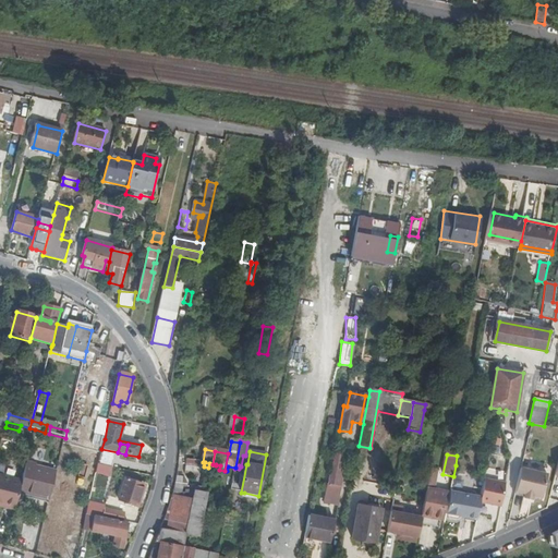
[(184,458),(184,472),(198,473),(199,458),(184,458)]
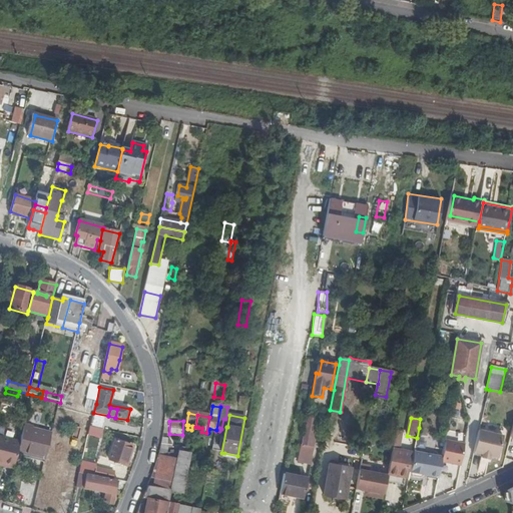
[(307,421),(304,435),(315,437),(317,423),(307,421)]
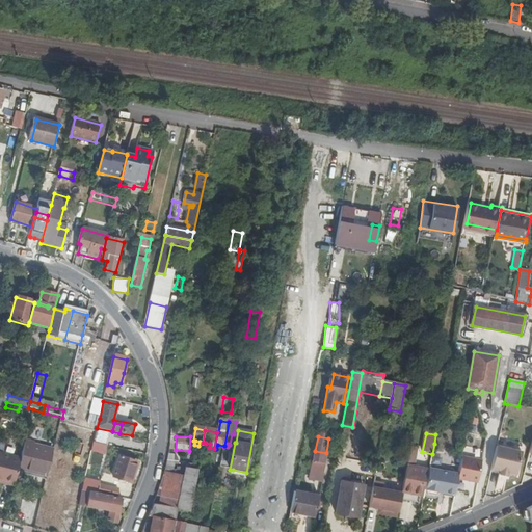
[(19,470),(31,474),(38,447),(30,445),(30,443),(26,441),(21,461),(19,470)]
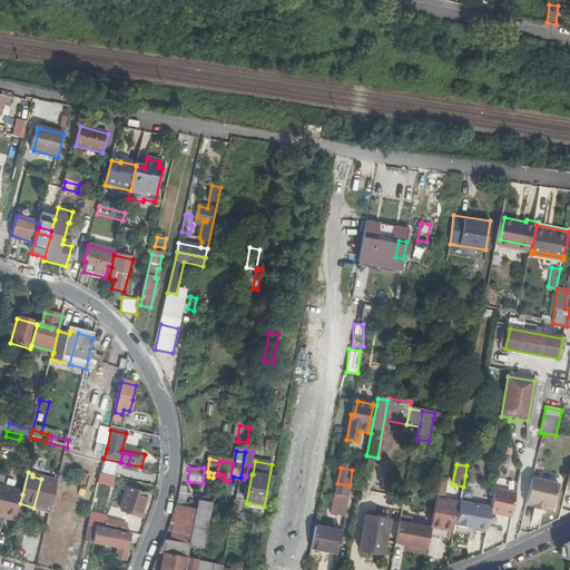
[(41,479),(33,508),(50,512),(58,484),(41,479)]
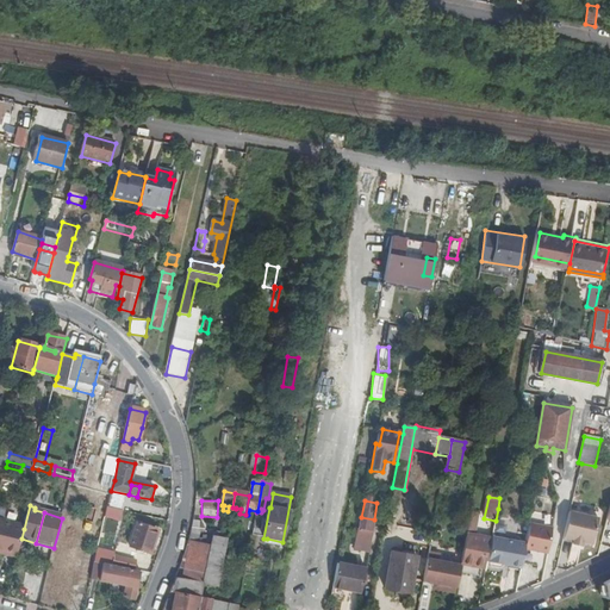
[(570,512),(564,539),(574,540),(573,545),(582,547),(583,542),(593,545),(599,518),(570,512)]
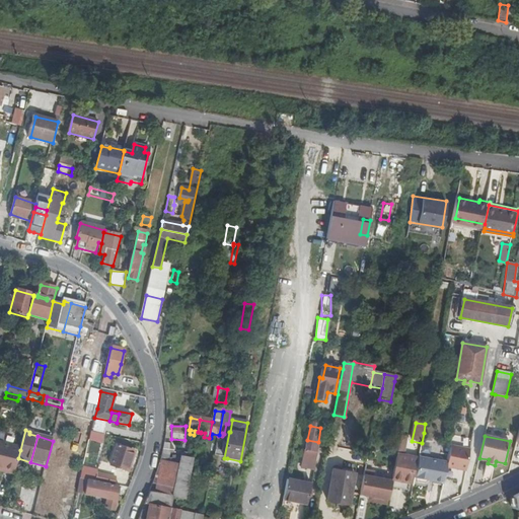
[(398,449),(404,450),(408,440),(400,438),(400,439),(398,448),(398,449)]
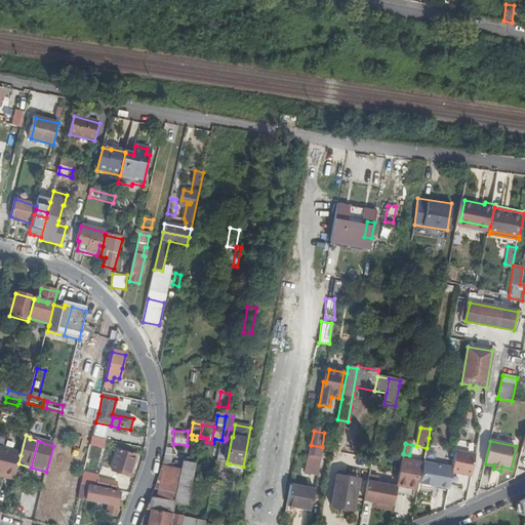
[(311,445),(309,454),(320,456),(321,457),(322,447),(311,445)]
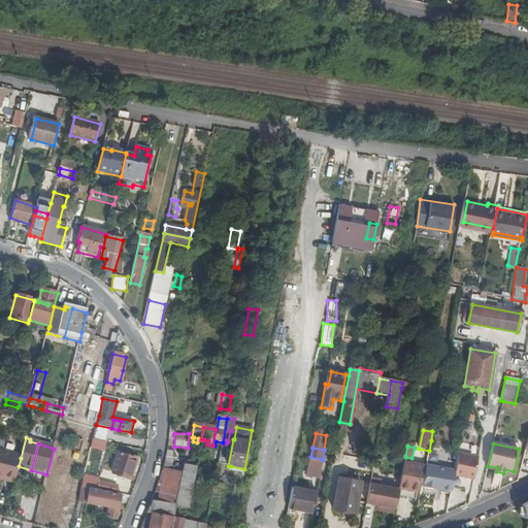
[(0,452),(0,466),(11,470),(14,456),(0,452)]
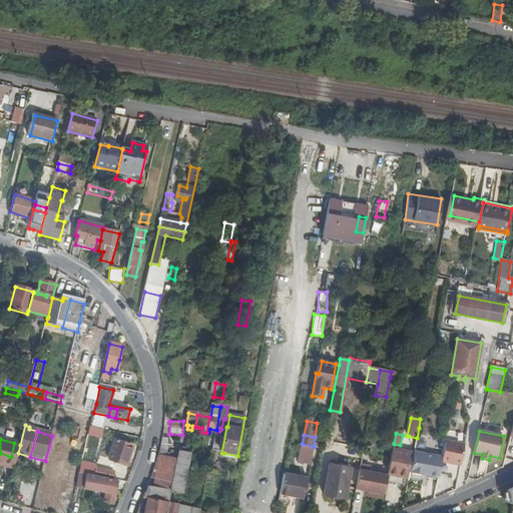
[(110,461),(125,467),(132,447),(117,442),(110,461)]
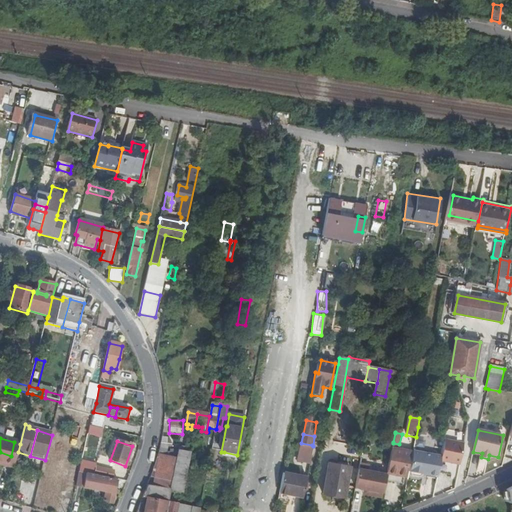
[(11,456),(9,465),(15,466),(18,452),(20,444),(14,442),(11,456)]
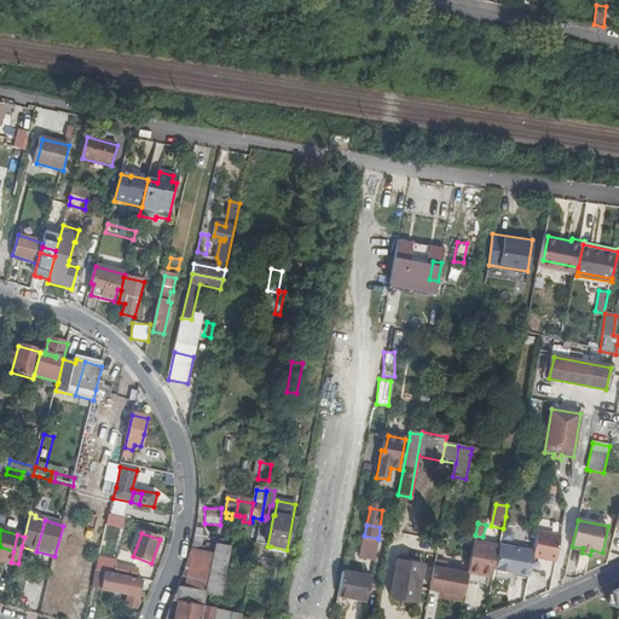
[(360,559),(372,561),(377,541),(377,538),(364,536),(360,559)]
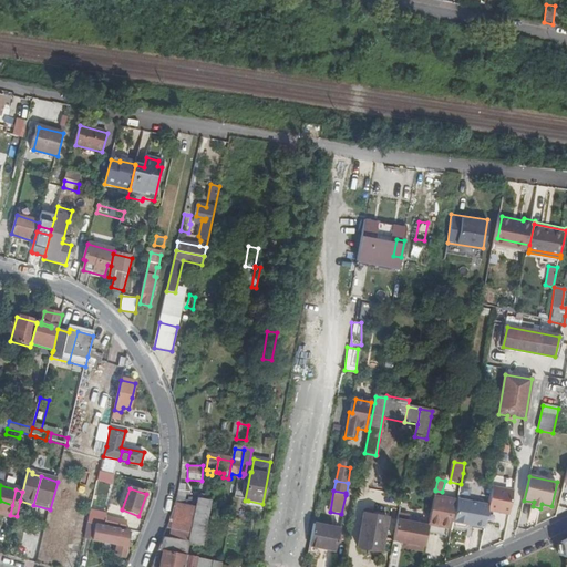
[(430,519),(429,525),(449,529),(453,503),(440,501),(442,492),(435,491),(434,500),(430,519)]
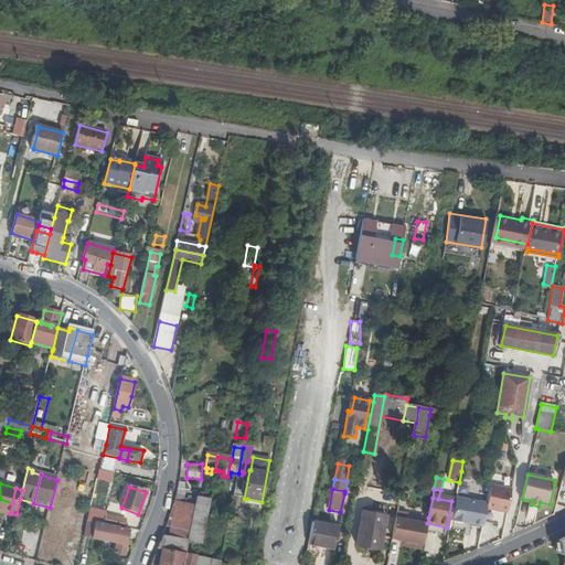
[(199,499),(198,499),(196,504),(208,507),(209,501),(204,500),(205,496),(200,494),(199,499)]
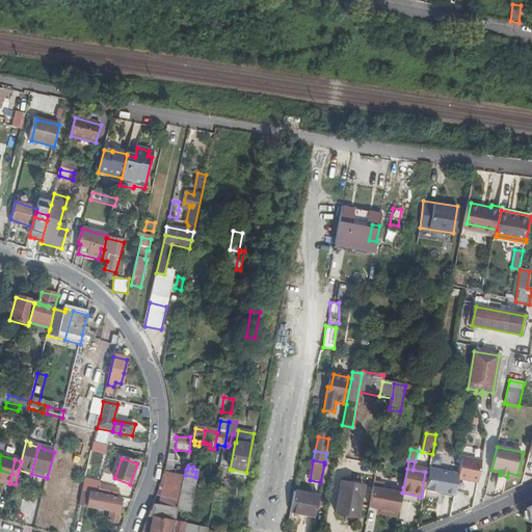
[(0,470),(0,480),(9,483),(11,474),(0,470)]
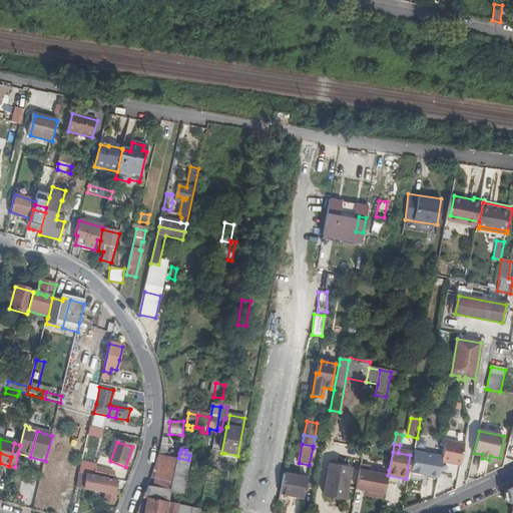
[(424,478),(425,478),(430,457),(414,454),(410,474),(412,478),(420,480),(424,478)]
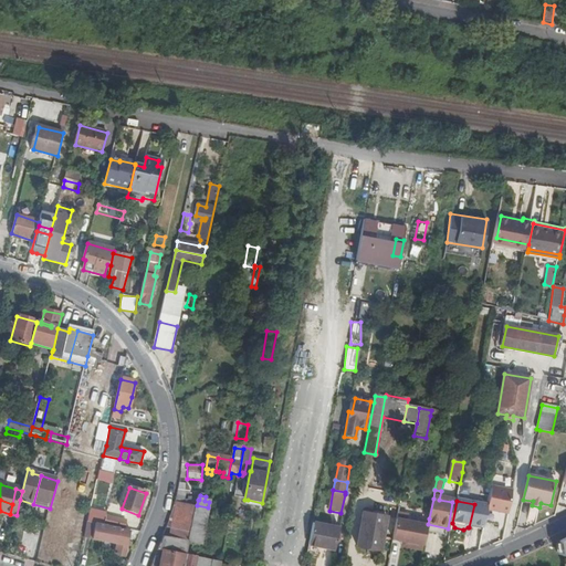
[(169,530),(191,534),(196,507),(176,503),(170,519),(166,528),(169,530)]
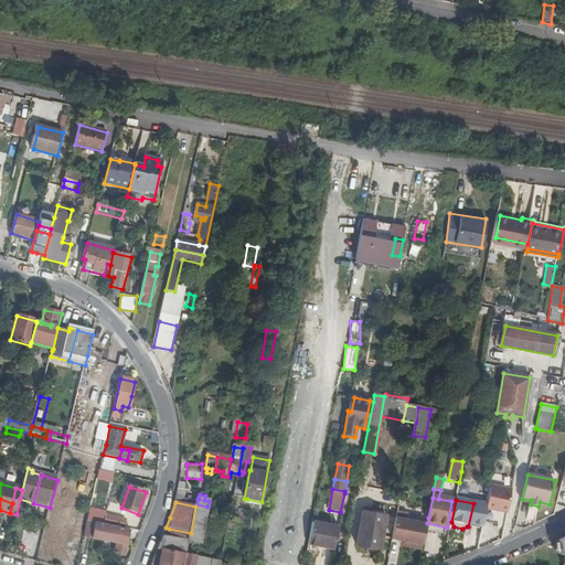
[(473,503),(468,526),(483,529),(488,507),(473,503)]
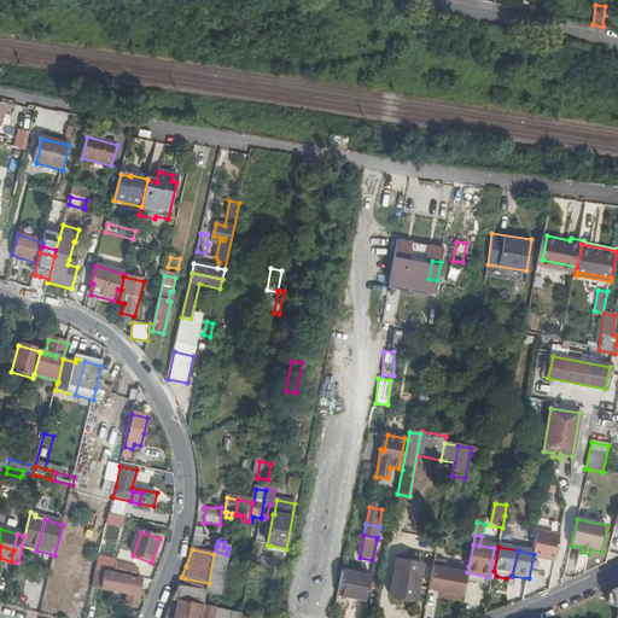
[(227,554),(215,552),(214,554),(209,583),(207,593),(220,595),(227,554)]
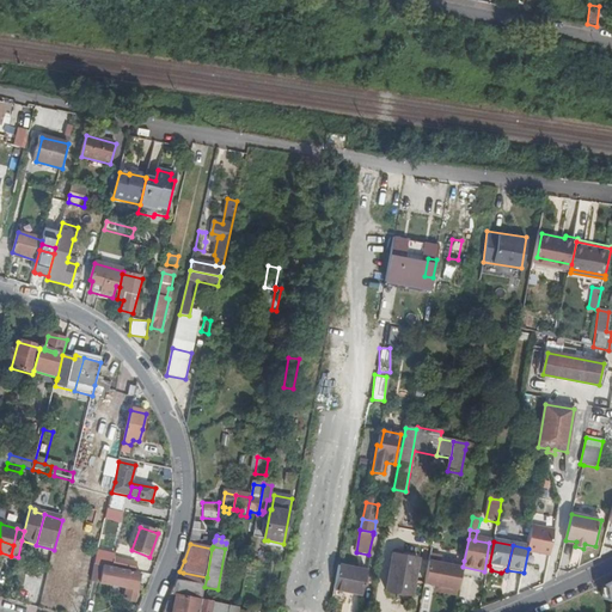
[(569,562),(576,565),(582,550),(575,546),(569,562)]
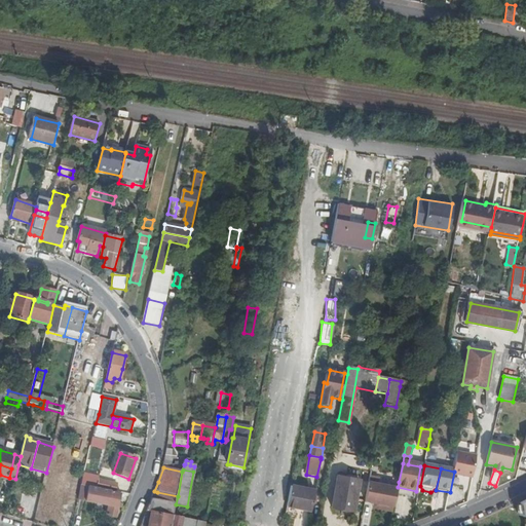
[(338,478),(332,510),(353,514),(360,483),(338,478)]
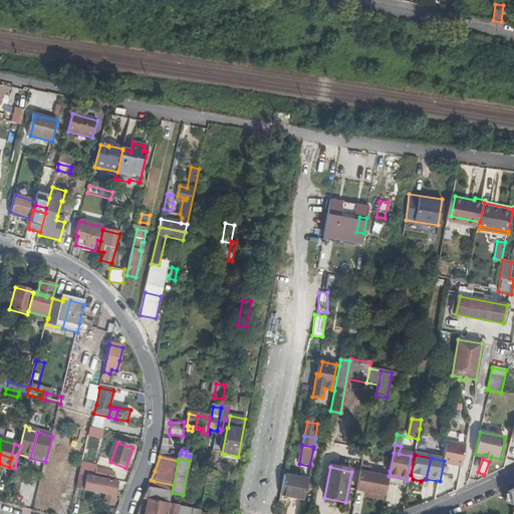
[(81,468),(80,474),(95,478),(96,471),(81,468)]
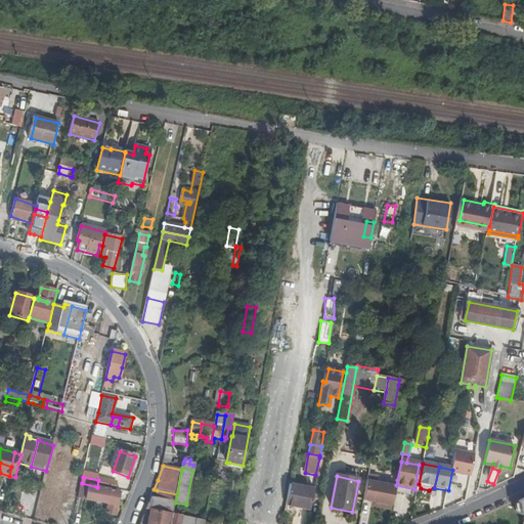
[(367,477),(363,500),(373,501),(382,504),(385,486),(376,484),(377,479),(367,477)]
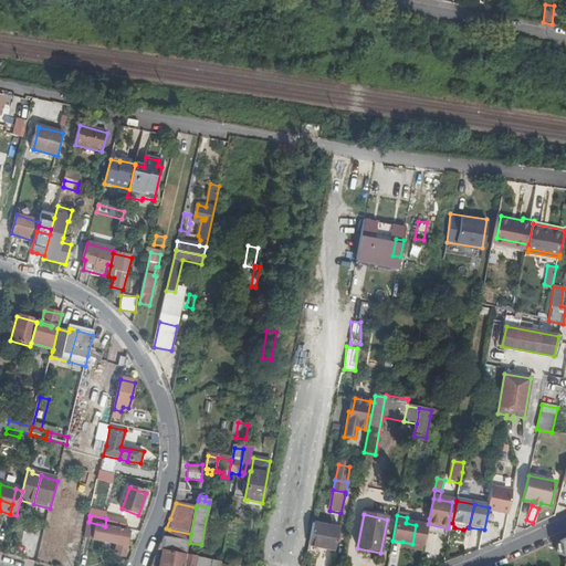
[(109,527),(122,530),(125,530),(127,522),(112,519),(109,527)]
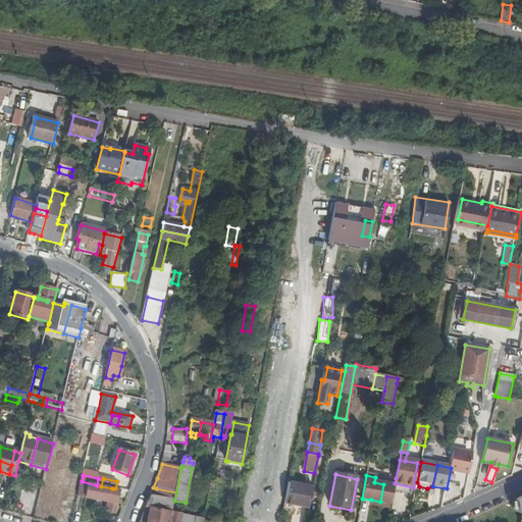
[(289,484),(284,504),(308,508),(311,488),(289,484)]
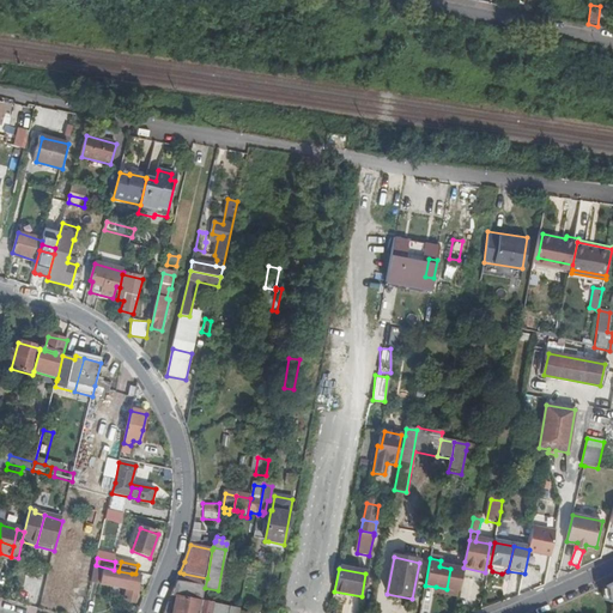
[(457,592),(459,592),(463,570),(450,569),(447,589),(457,592)]
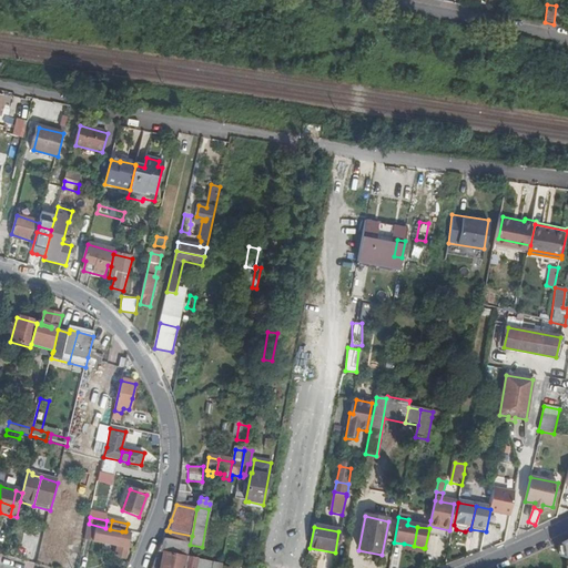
[(125,559),(132,534),(125,531),(122,531),(115,557),(125,559)]
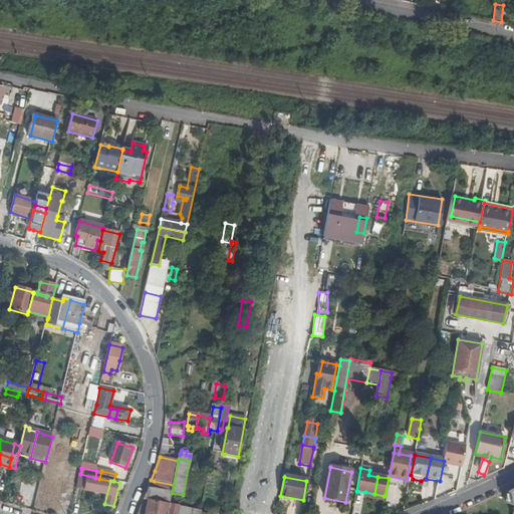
[(152,493),(171,497),(172,493),(174,485),(154,481),(152,493)]
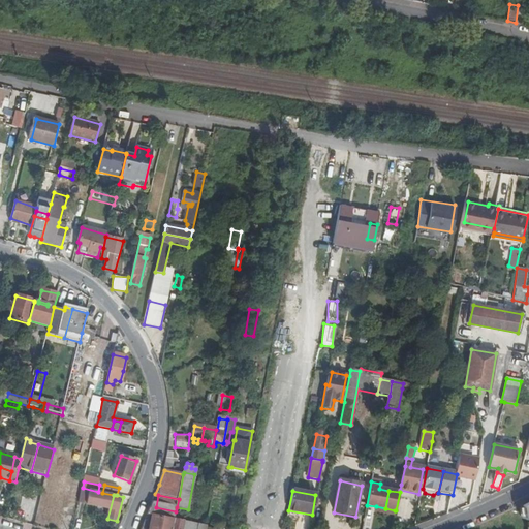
[(142,528),(172,528),(173,527),(175,520),(176,511),(156,507),(151,506),(142,528)]
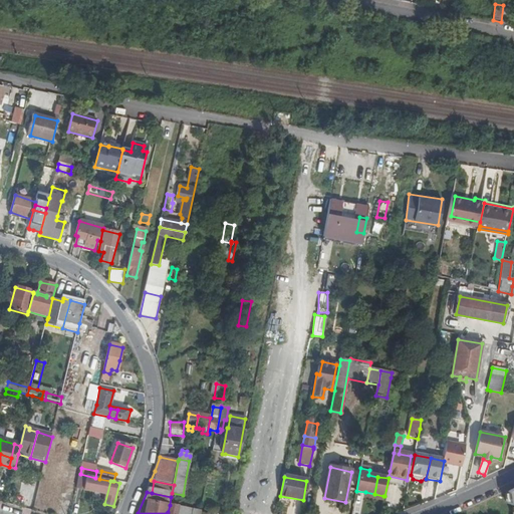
[(374,494),(365,492),(364,498),(382,501),(383,496),(374,494)]
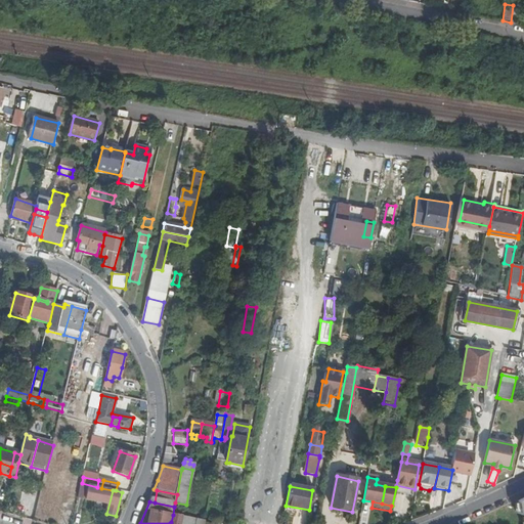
[(83,523),(86,511),(77,509),(74,523),(83,523)]
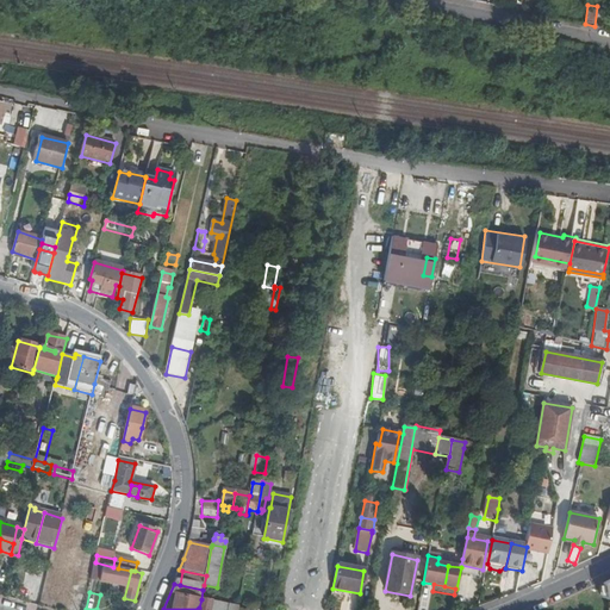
[(212,609),(213,602),(201,599),(199,608),(198,609),(212,609)]
